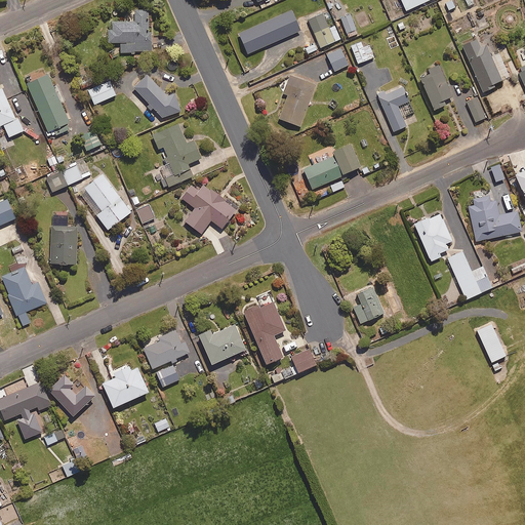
[(428,0),(401,0),(406,10),(428,0)]
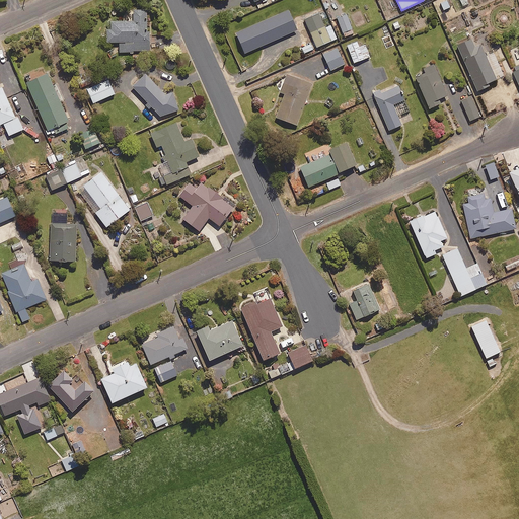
[(147,9),(133,9),(133,21),(110,21),(110,29),(107,29),(107,42),(119,42),(119,51),(149,51),(149,23),(147,23),(147,9)]
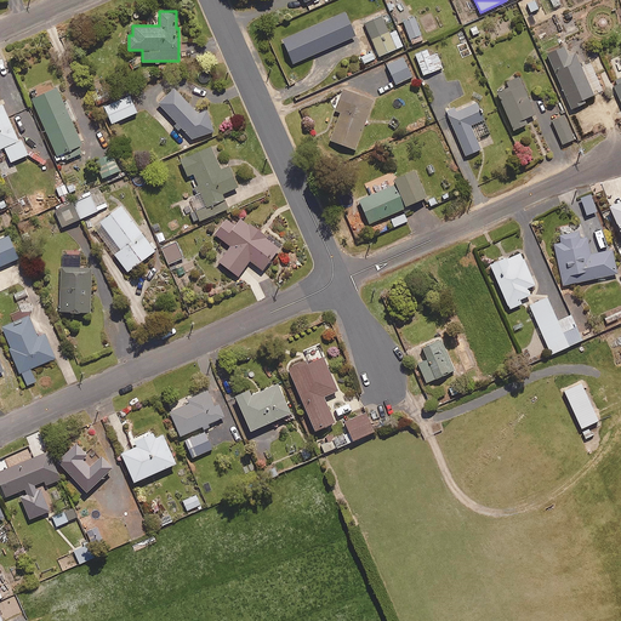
[(422,40),(414,17),(403,22),(412,44),(422,40)]
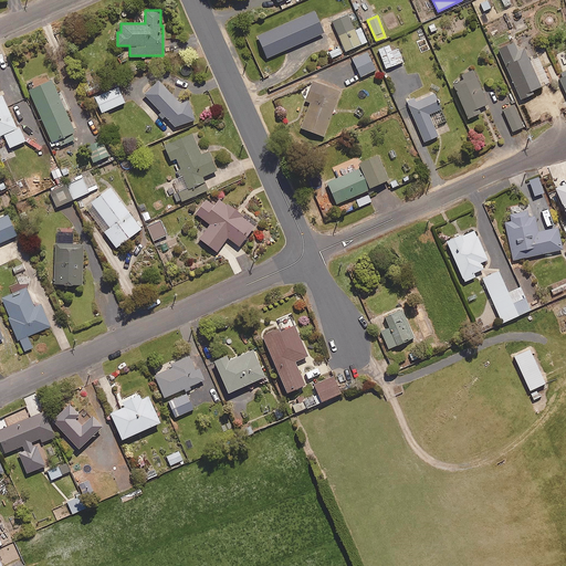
[(295,37),(287,19),(274,25),(273,22),(251,31),(259,49),(280,39),(282,42),(295,37)]
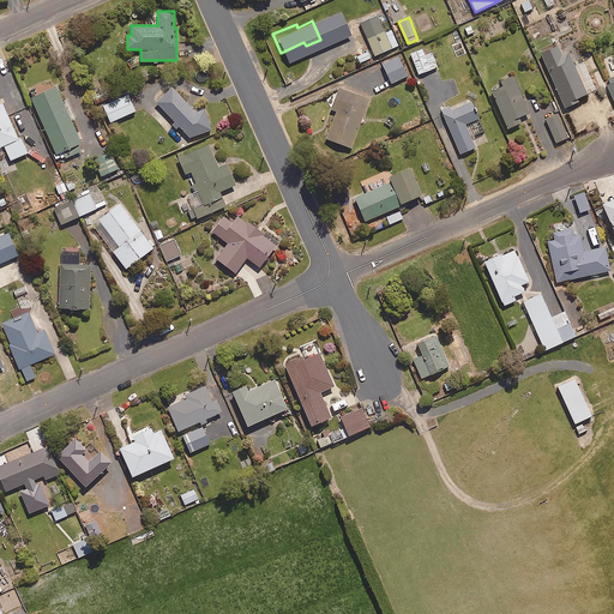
[(391,29),(367,40),(374,55),(398,46),(391,29)]
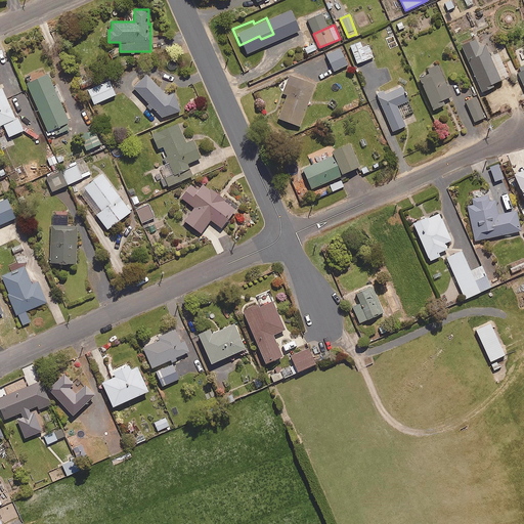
[(479,47),(476,40),(462,46),(482,91),(503,83),(486,44),(479,47)]
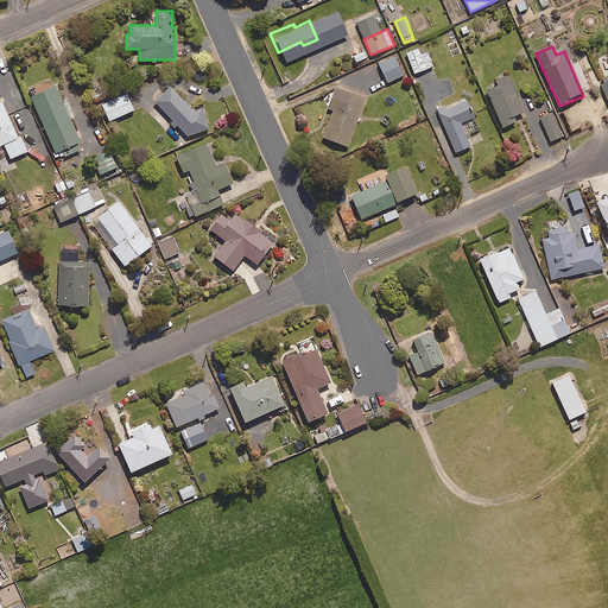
[(420,55),(418,48),(406,52),(415,74),(434,65),(428,52),(420,55)]
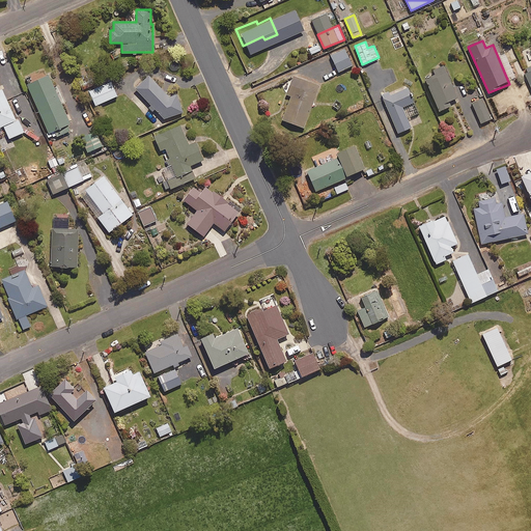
[(323,50),(319,44),(309,48),(311,54),(323,50)]
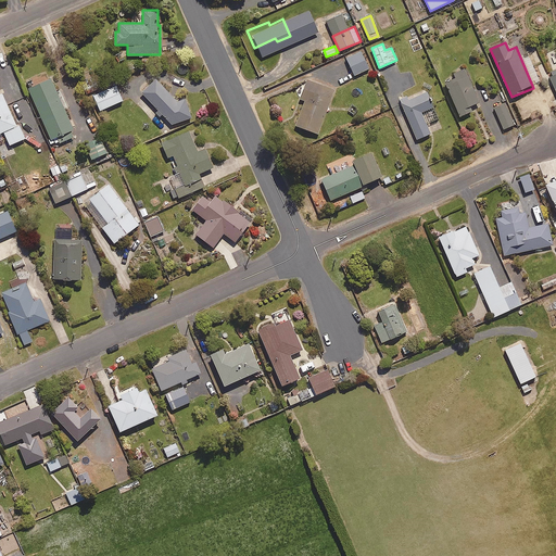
[(369,67),(361,50),(345,58),(354,75),(369,67)]
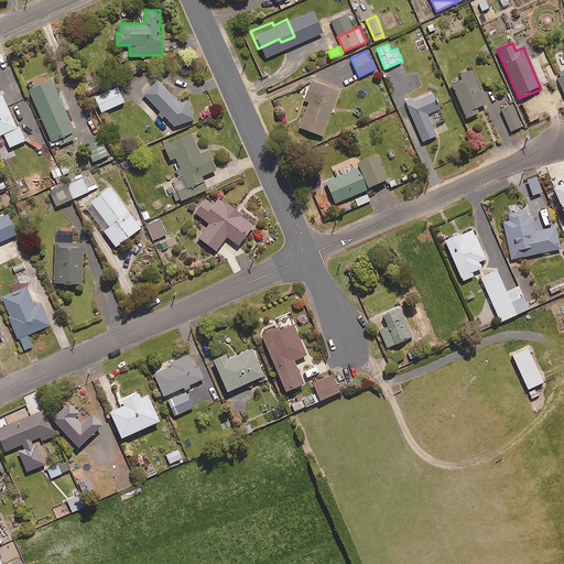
[(485,104),(470,69),(459,74),(462,79),(452,84),(466,118),(478,112),(476,107),(485,104)]
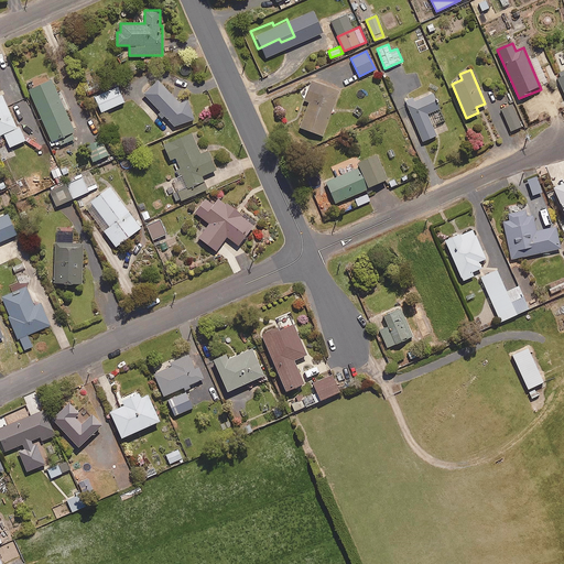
[(51,79),(29,89),(51,141),(56,139),(60,145),(76,138),(51,79)]
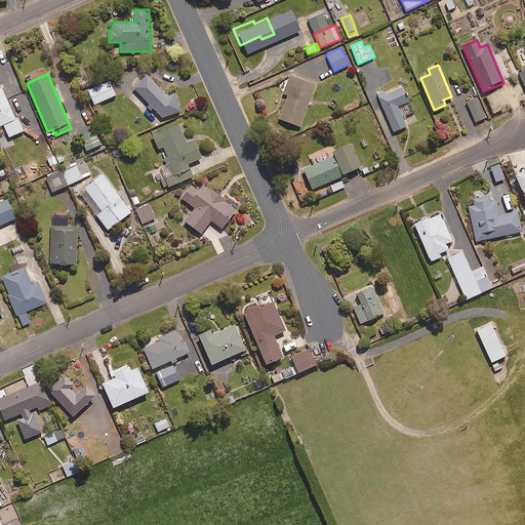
[(133,87),(150,104),(146,108),(150,111),(153,108),(162,117),(180,111),(174,93),(167,95),(147,75),(133,87)]
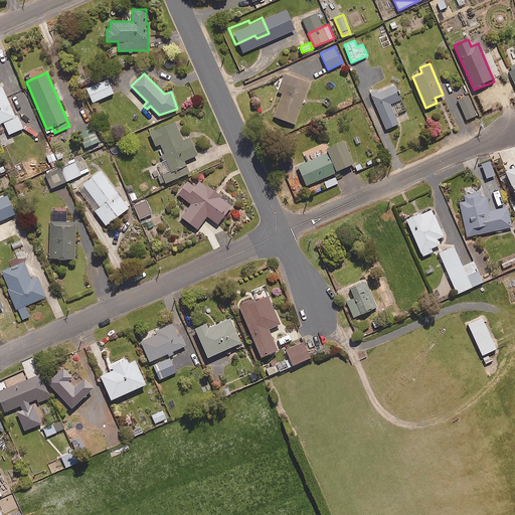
[(90,83),(86,74),(76,78),(80,87),(90,83)]
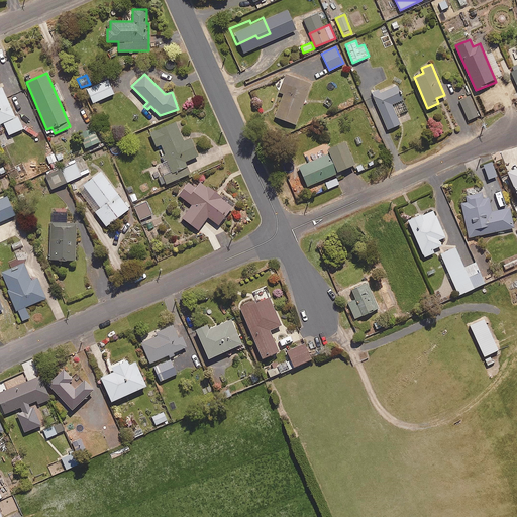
[(310,83),(285,75),(279,92),(282,93),(274,116),(296,124),(310,83)]
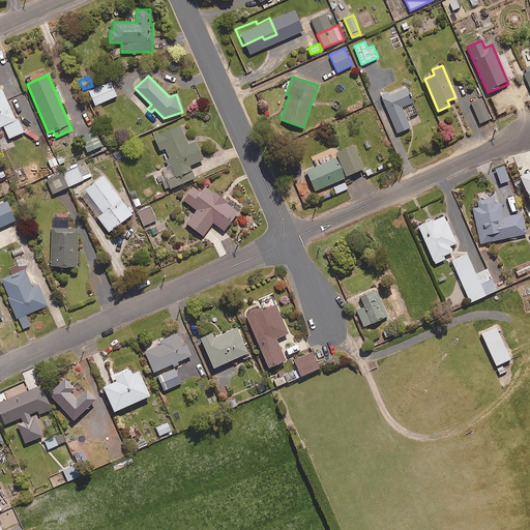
[(117,95),(110,81),(88,90),(95,106),(117,95)]
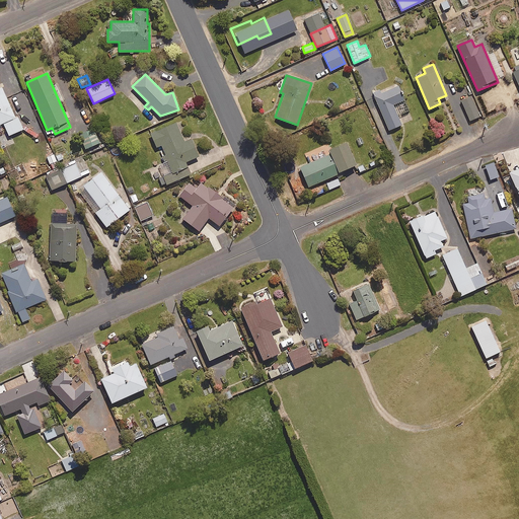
[(403,99),(397,84),(374,94),(388,130),(401,125),(392,104),(403,99)]
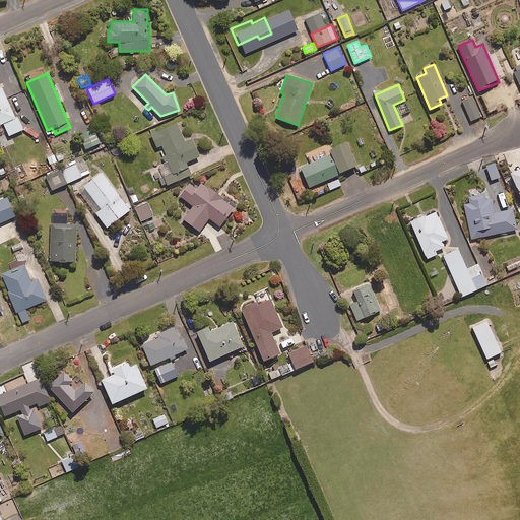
[(15,118),(1,86),(0,86),(0,131),(5,129),(8,135),(22,129),(17,117),(15,118)]
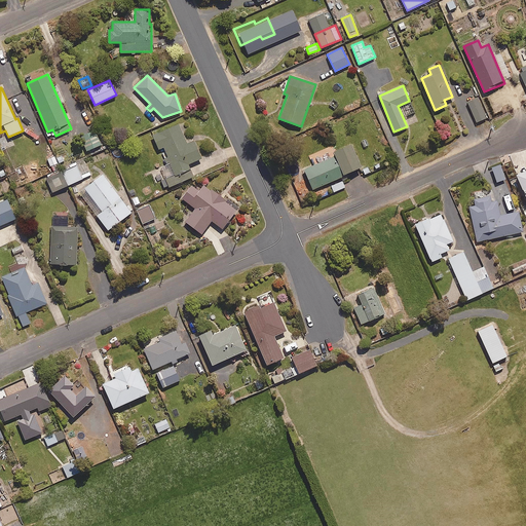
[(487,117),(479,97),(467,102),(476,122),(487,117)]
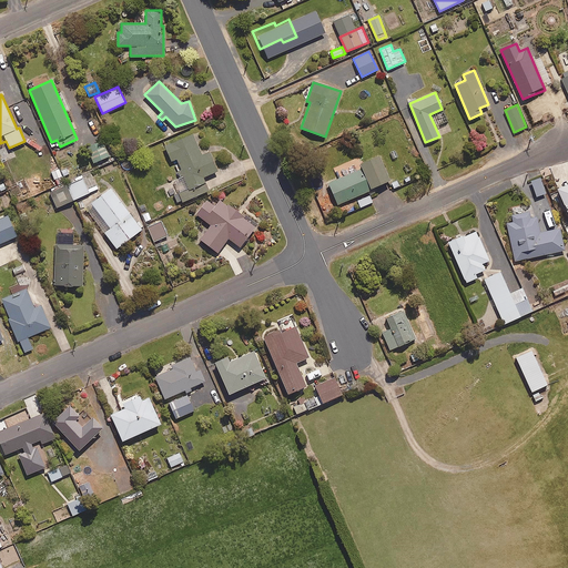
[(201,155),(192,133),(164,144),(172,162),(176,160),(183,176),(179,179),(181,182),(175,184),(179,191),(173,193),(178,203),(209,191),(203,176),(216,171),(209,152),(201,155)]
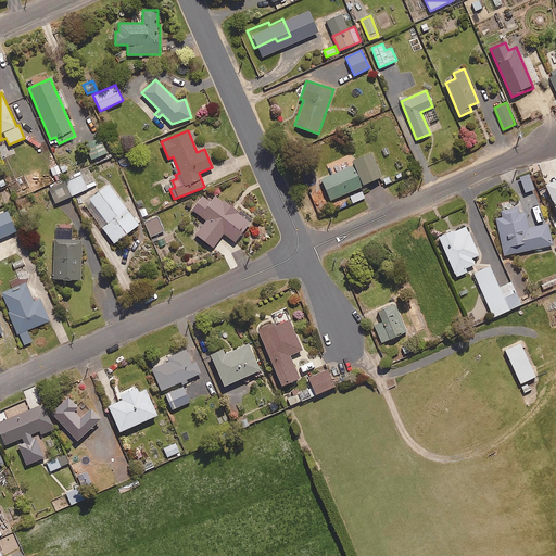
[(108,152),(100,136),(85,142),(92,159),(108,152)]
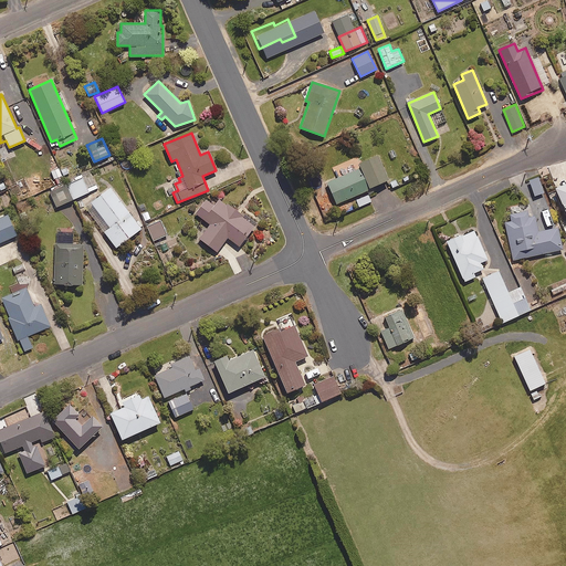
[(387,180),(378,155),(360,161),(369,187),(387,180)]
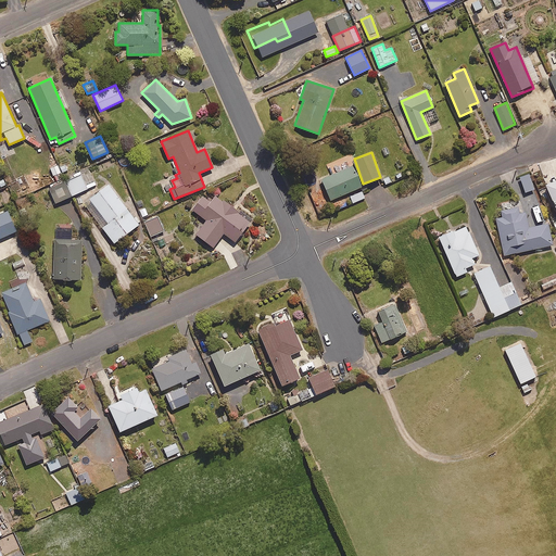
[(131,164),(128,154),(119,158),(122,166),(131,164)]
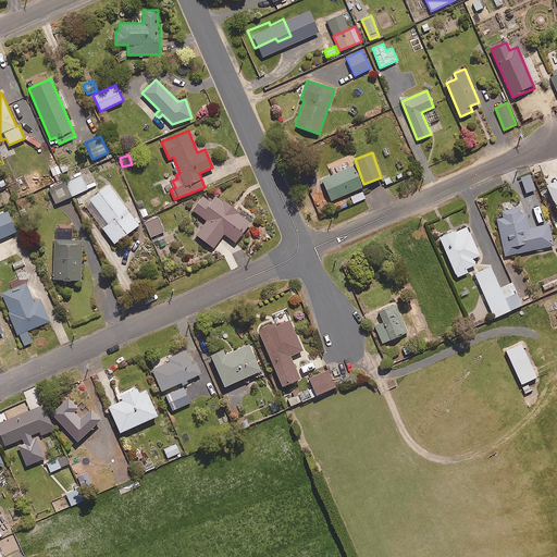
[(58,164),(50,169),(56,181),(64,177),(58,164)]
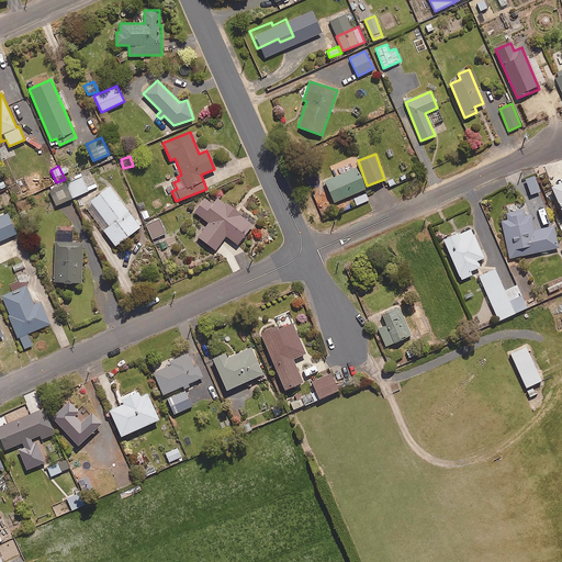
[(366,189),(357,167),(325,180),(334,202),(366,189)]
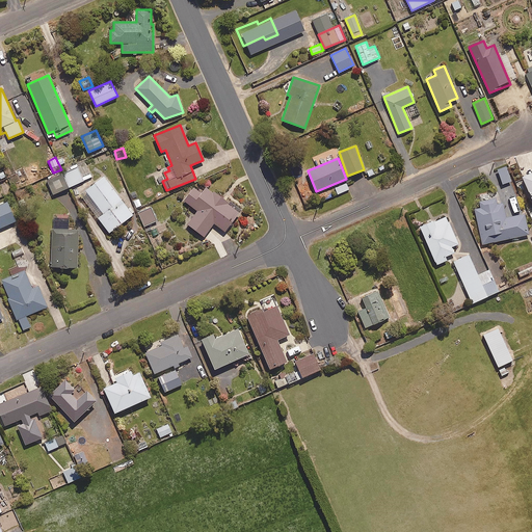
[(62,173),(69,187),(91,177),(85,162),(71,168),(62,173)]
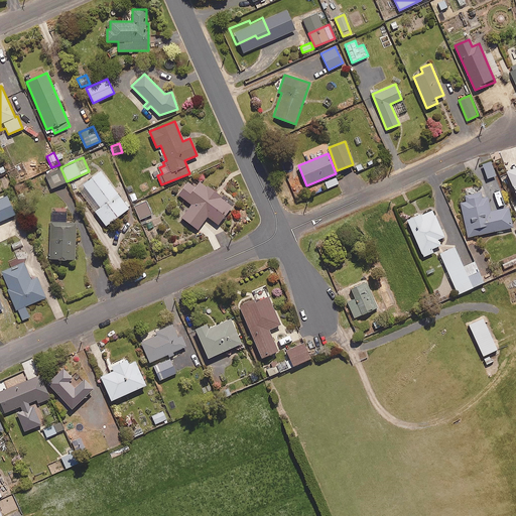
[(496,175),(491,161),(483,164),(487,178),(496,175)]
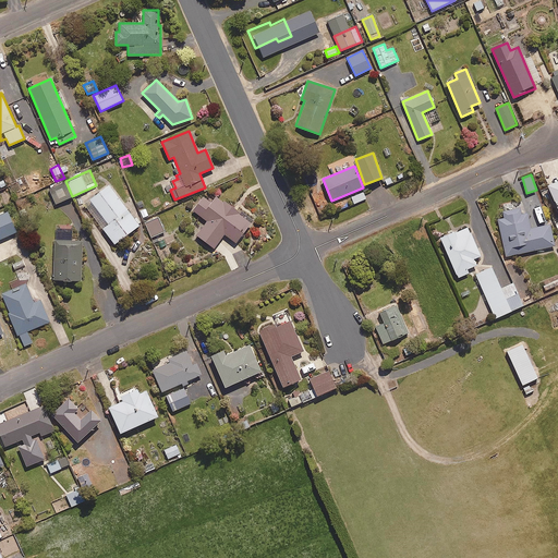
[(557,180),(548,185),(557,208),(557,180)]
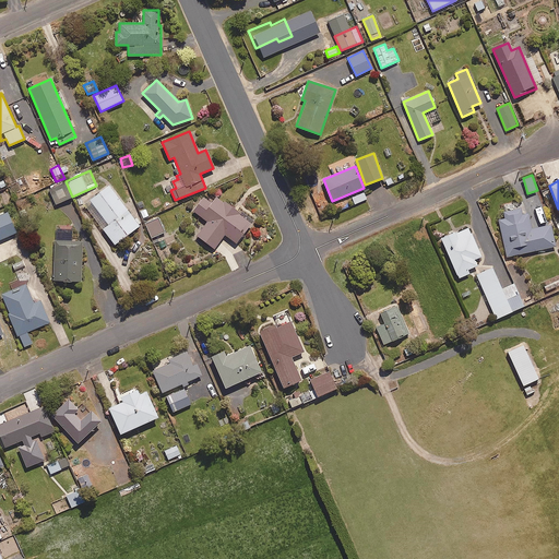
[(72,197),(66,181),(49,189),(56,204),(72,197)]
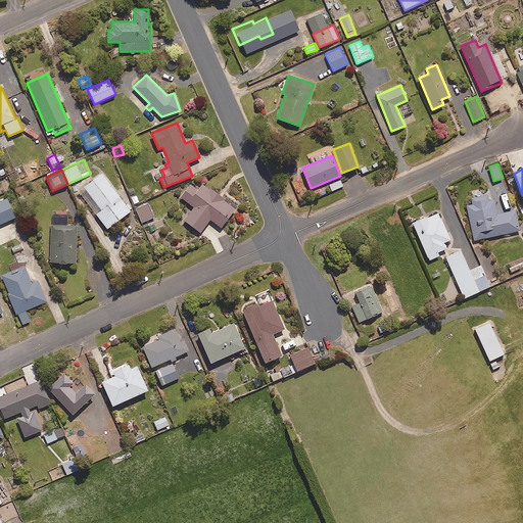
[(131,210),(102,173),(79,191),(106,229),(131,210)]
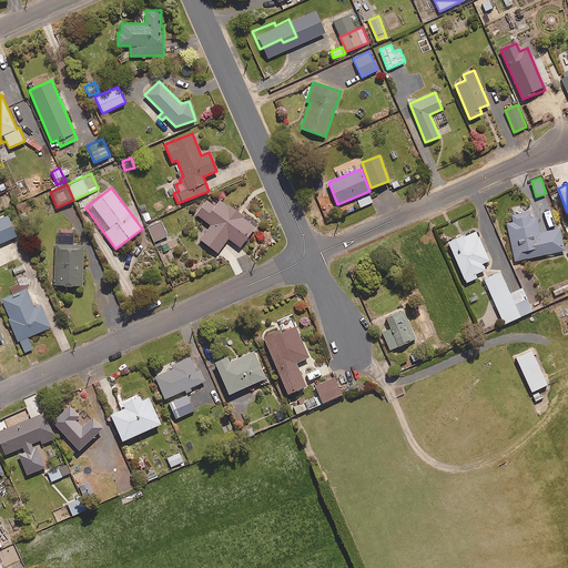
[(373,202),(369,195),(357,201),(361,208),(373,202)]
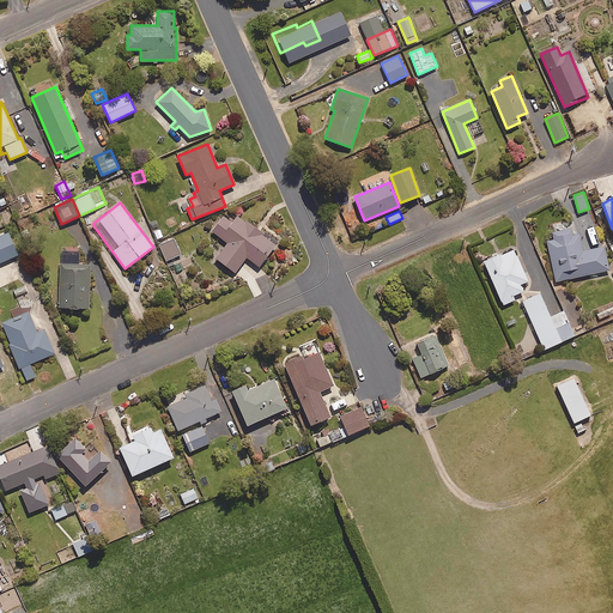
[(232,223),(223,216),(212,230),(228,243),(216,258),(235,272),(247,258),(259,266),(277,243),(238,214),(232,223)]
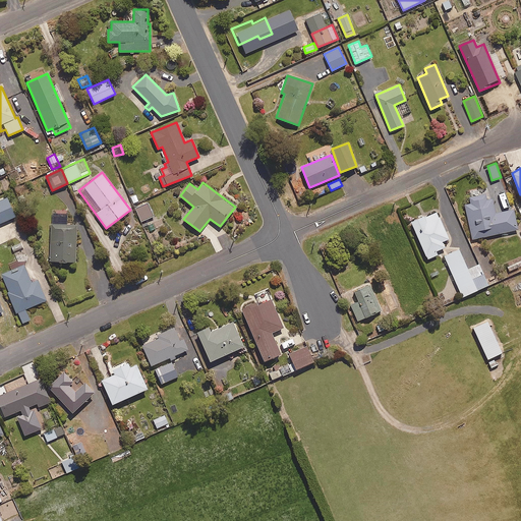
[(495,214),(489,192),(469,196),(471,204),(465,205),(472,239),(518,229),(513,210),(495,214)]
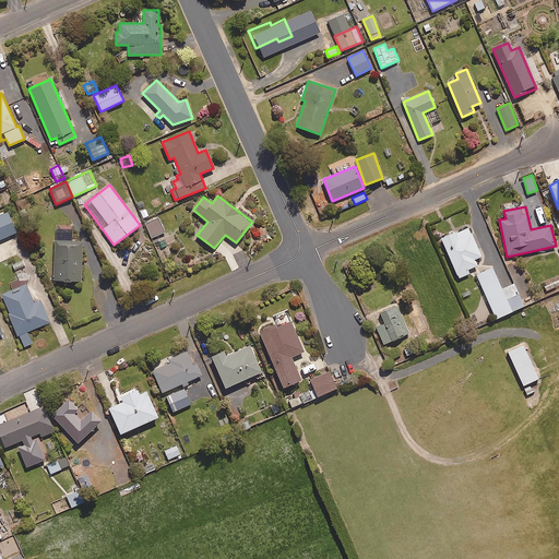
[(0,239),(16,233),(8,212),(0,214),(0,239)]
